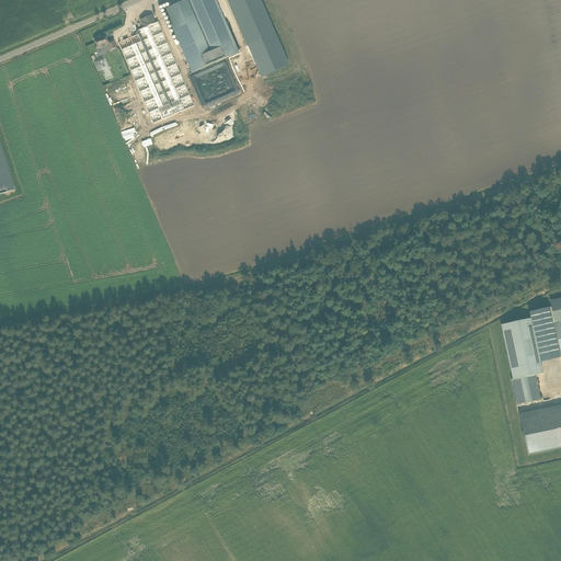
[(42,0),(46,10),(63,2),(61,0),(42,0)]
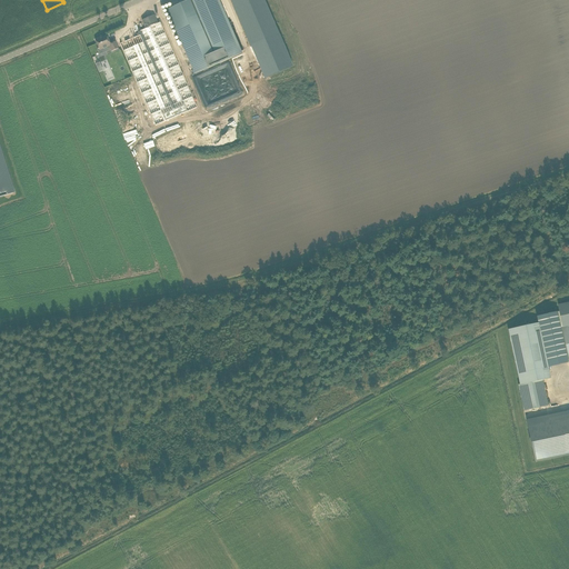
[(242,53),(218,0),(188,0),(167,9),(195,73),(242,53)]
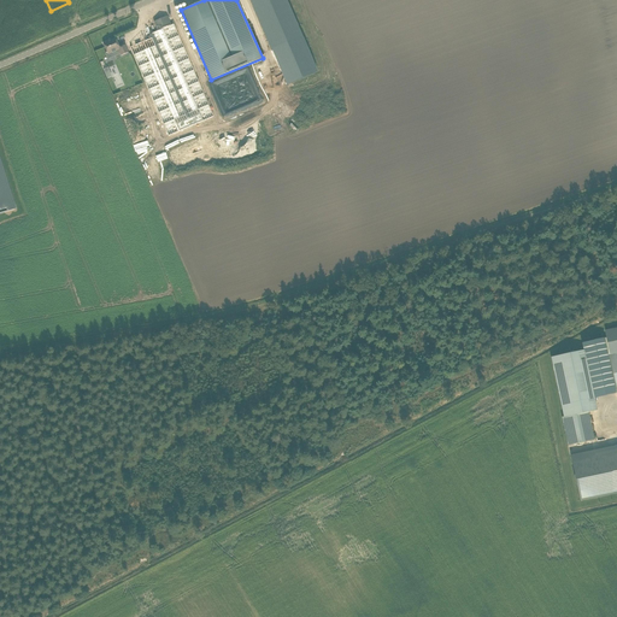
[(186,100),(187,99),(197,123),(215,116),(203,87),(200,88),(172,24),(171,25),(168,16),(154,22),(157,30),(156,30),(156,31),(153,33),(154,36),(158,35),(186,100)]
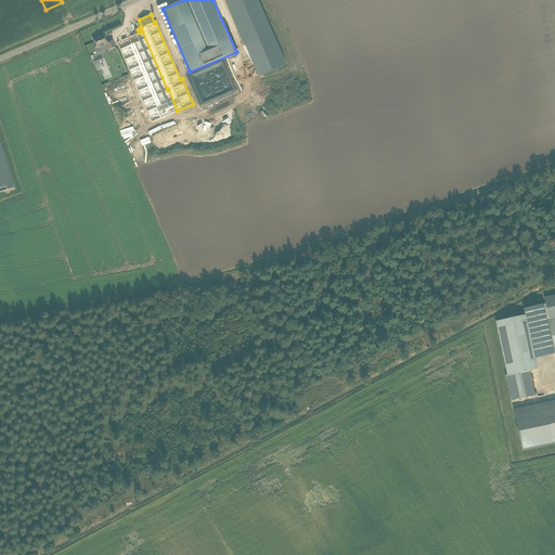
[(98,38),(98,37),(92,39),(98,50),(106,46),(108,51),(116,48),(114,40),(107,42),(104,35),(98,38)]
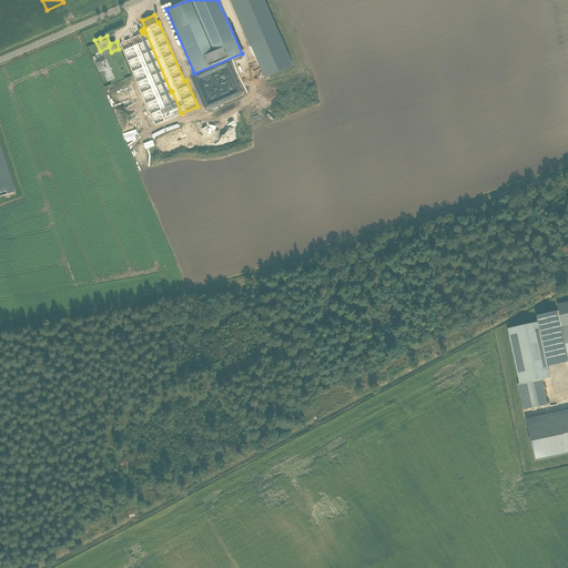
[(152,68),(150,69),(137,36),(119,43),(153,122),(170,114),(152,72),(154,72),(152,68)]
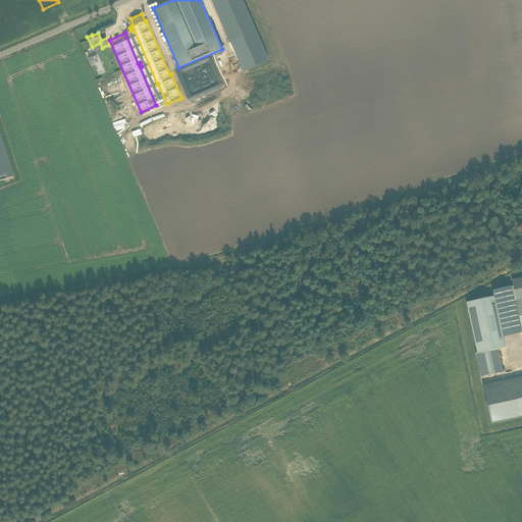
[(0,180),(13,176),(0,134),(0,180)]
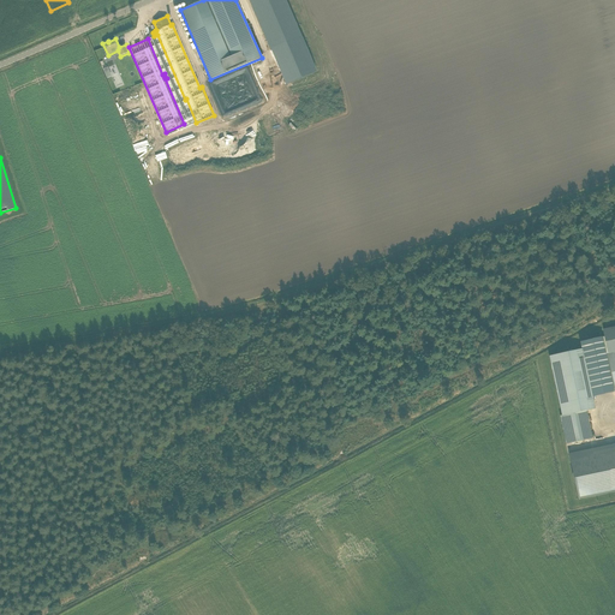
[(614,354),(614,327),(603,329),(609,356),(614,354)]
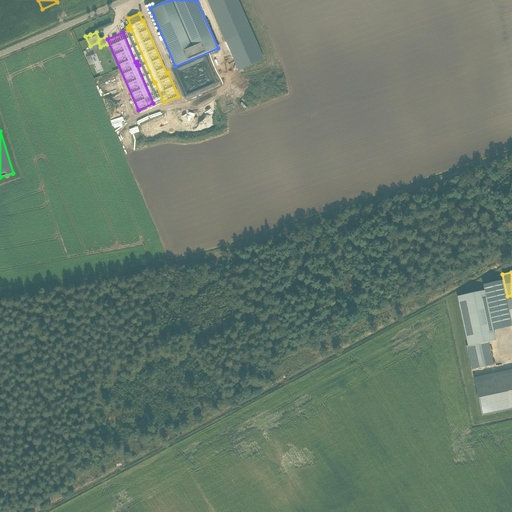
[(484,291),(458,297),(468,346),(466,346),(471,370),(493,365),(488,342),(490,341),(495,340),(484,291)]
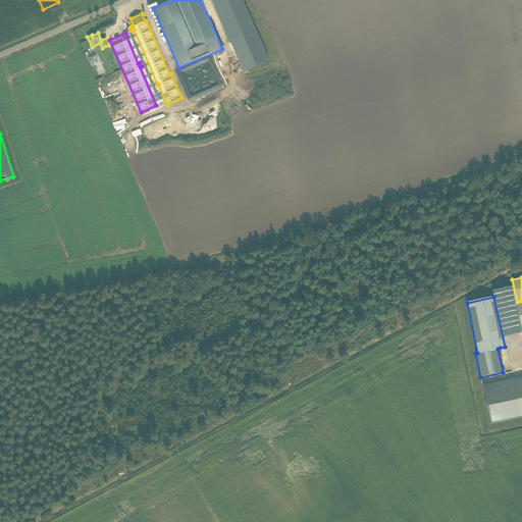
[(490,424),(521,417),(521,383),(483,392),(490,424)]
